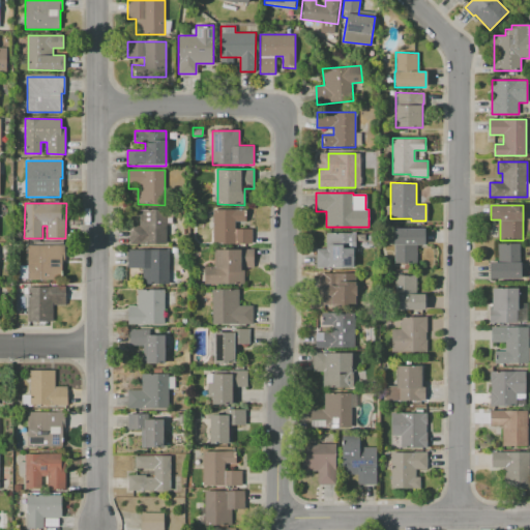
[(166,244),(129,244),(129,226),(139,226),(139,209),(166,210),(166,244)]
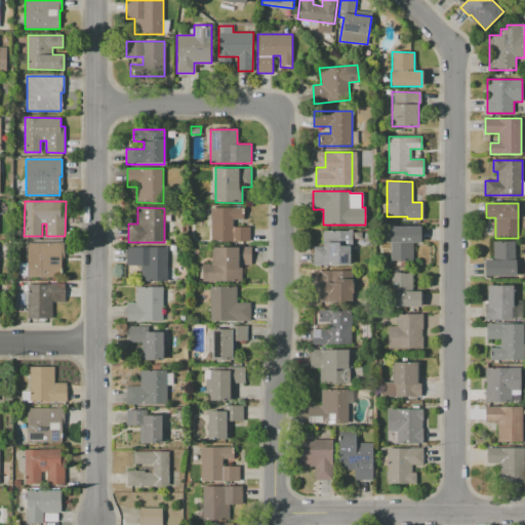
[(211,242),(211,207),(244,207),(244,219),(233,219),(233,227),(249,227),(249,242),(211,242)]
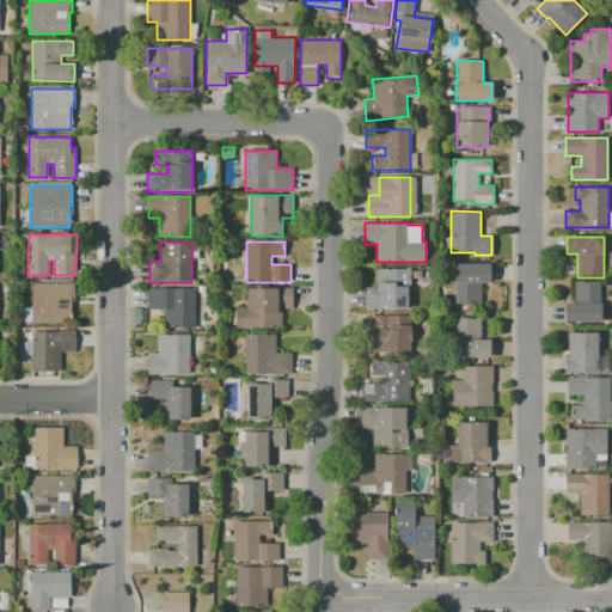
[(456,304),(456,282),(453,282),(453,264),(490,264),(490,282),(481,282),(481,304),(456,304)]
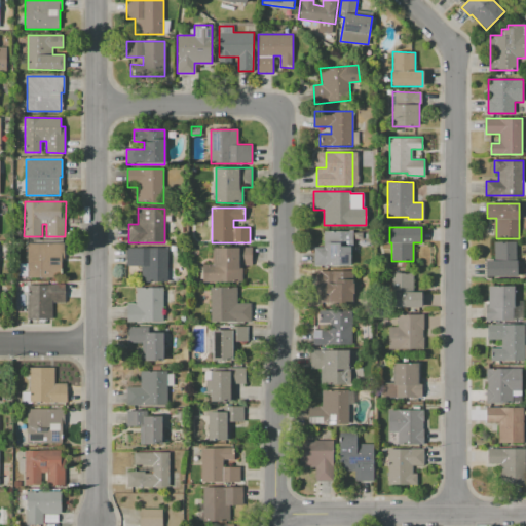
[(349,265),(313,265),(313,248),(324,248),(324,231),(353,231),(353,250),(350,250),(349,265)]
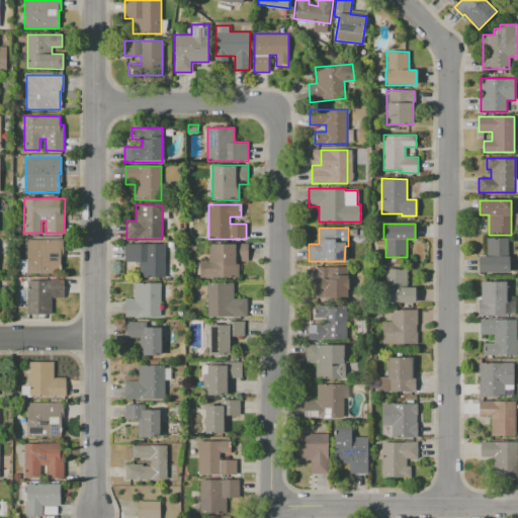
[(479,272),(479,257),(487,257),(487,239),(509,239),(509,272),(479,272)]
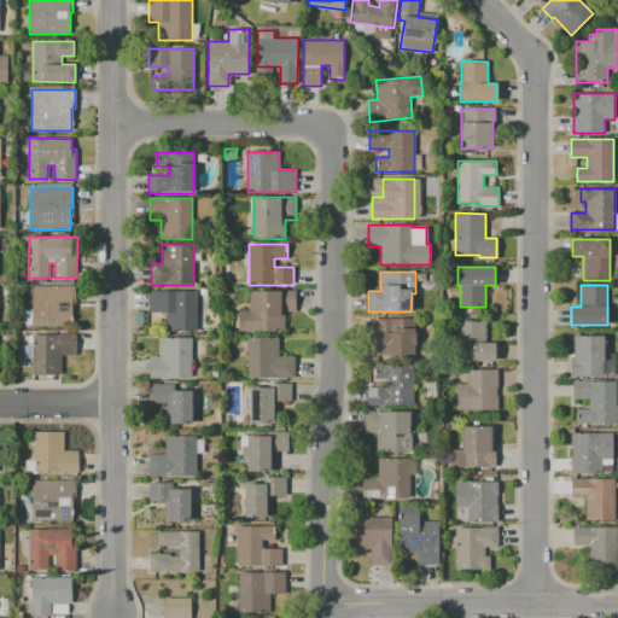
[(31,326),(31,324),(21,324),(21,309),(31,309),(33,286),(74,286),(74,312),(71,312),(71,326),(31,326)]
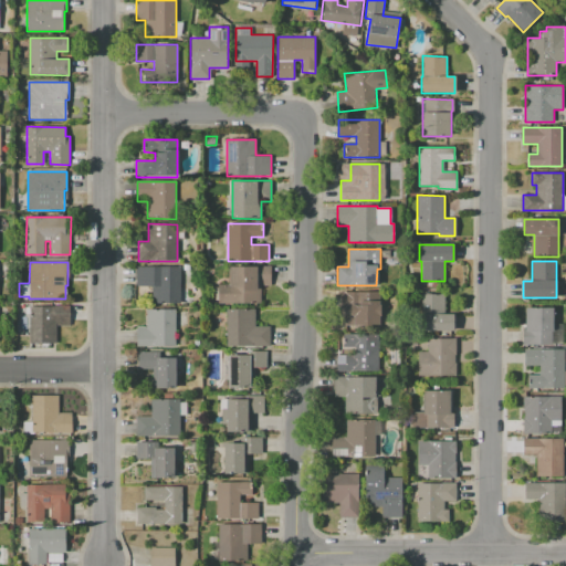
[(179,303),(153,303),(153,286),(136,286),(136,266),(180,266),(179,303)]
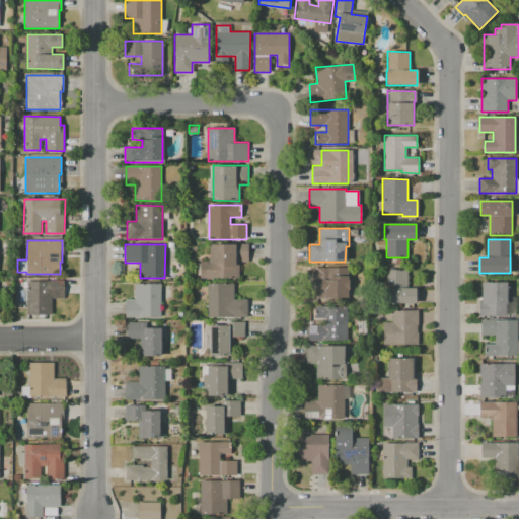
[(200,279),(200,261),(210,261),(210,244),(248,244),(248,262),(239,262),(239,279),(200,279)]
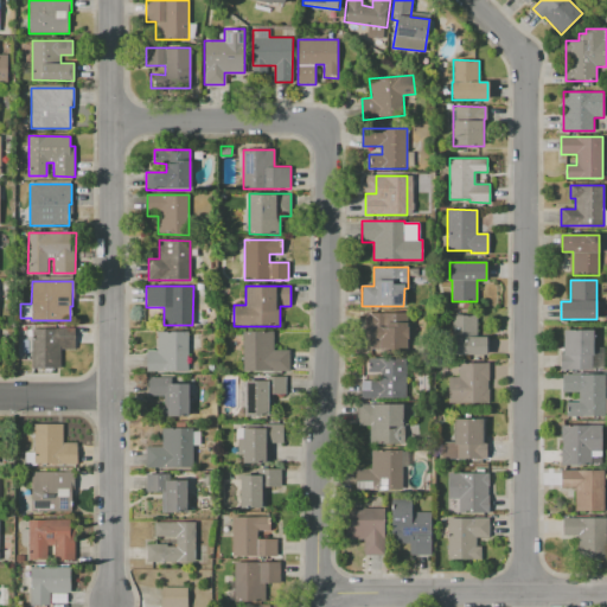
[(408,352),(376,352),(376,334),(365,334),(365,313),(408,313),(408,352)]
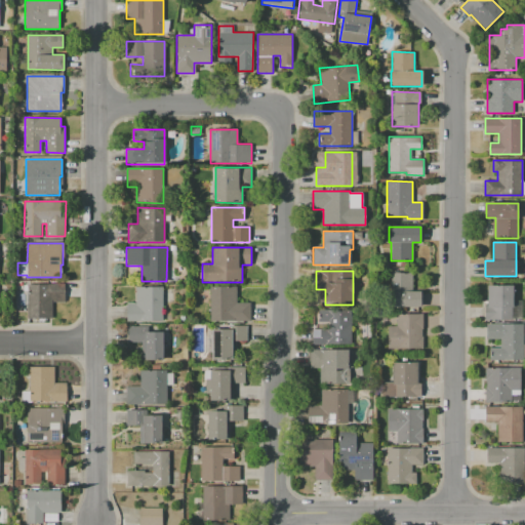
[(421,307),(391,307),(391,273),(412,273),(412,291),(421,291),(421,307)]
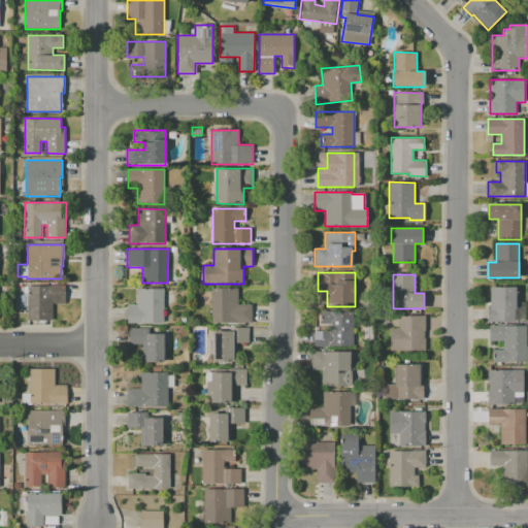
[(28,320),(28,286),(65,286),(65,303),(53,303),(53,320),(28,320)]
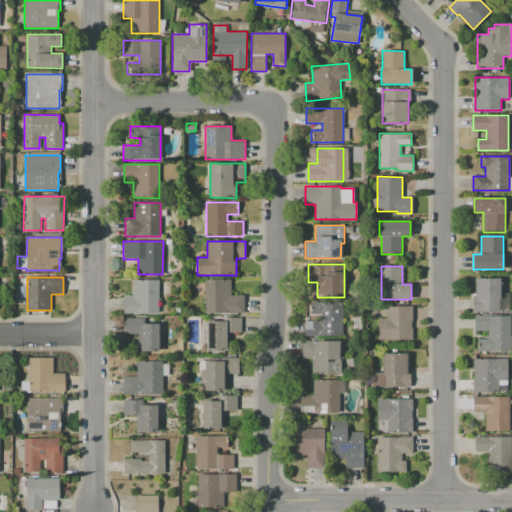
[(158,313),(123,313),(123,295),(132,295),(132,279),(158,279),(158,313)]
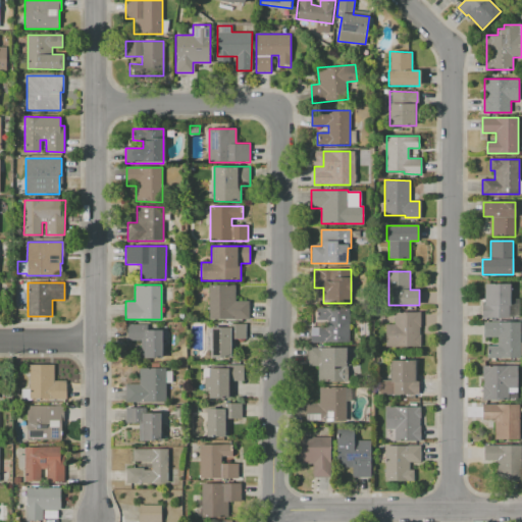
[(209,319),(209,284),(235,284),(235,301),(249,301),(249,319),(209,319)]
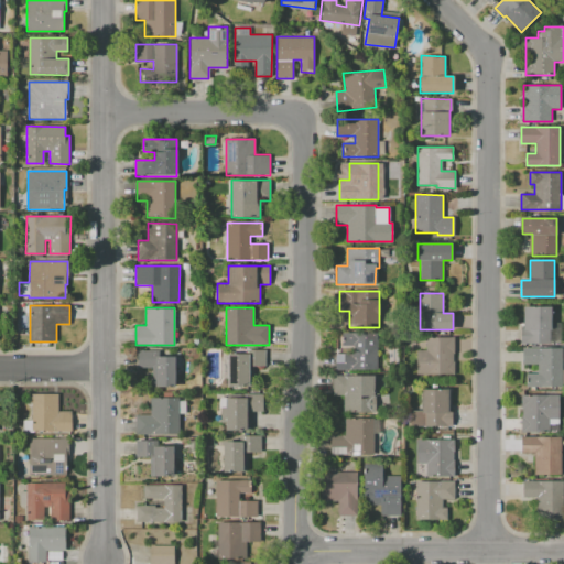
[(521,344),(521,327),(523,327),(523,307),(552,307),(552,324),(561,324),(561,344),(521,344)]
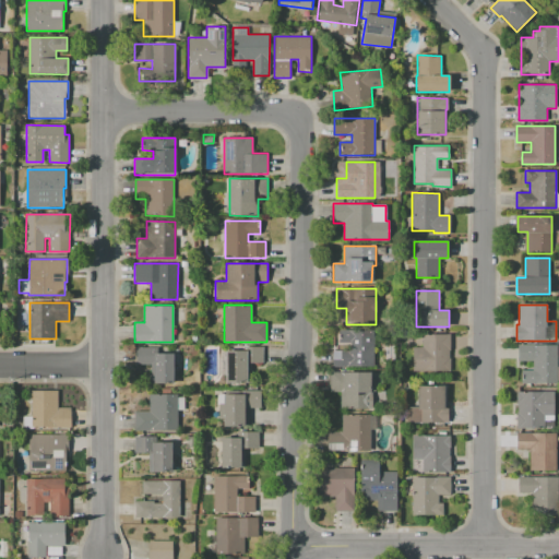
[(333,367),(333,351),(352,351),(352,343),(337,343),(337,330),(373,330),(373,367),(333,367)]
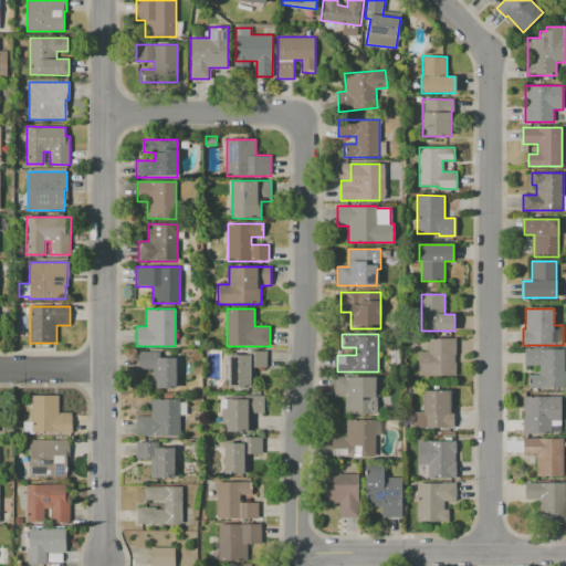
[(456,376),(418,376),(418,352),(428,352),(428,338),(456,338),(456,355),(454,355),(454,363),(456,363),(456,376)]
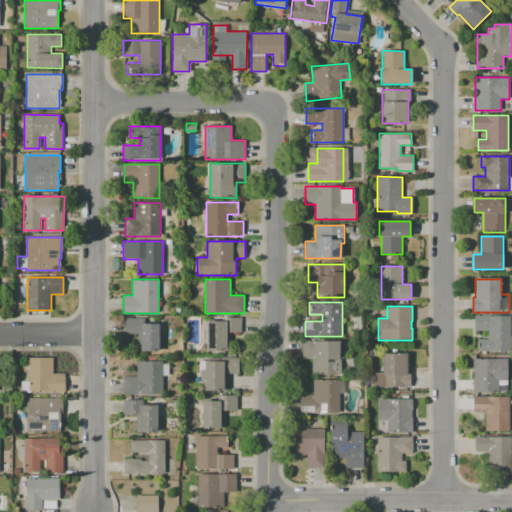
[(478,351),(478,338),(488,338),(488,330),(475,330),(475,316),(511,316),(511,336),(511,348),(511,351),(478,351)]
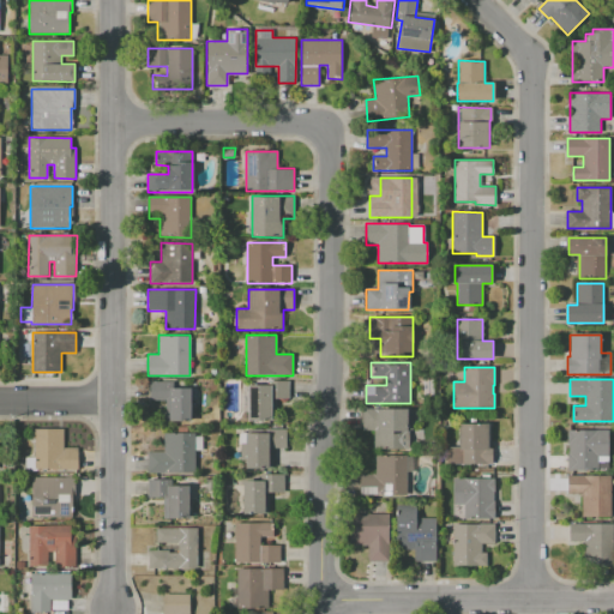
[(191,421),(169,421),(169,401),(149,401),(149,381),(172,381),(172,389),(191,389),(191,421)]
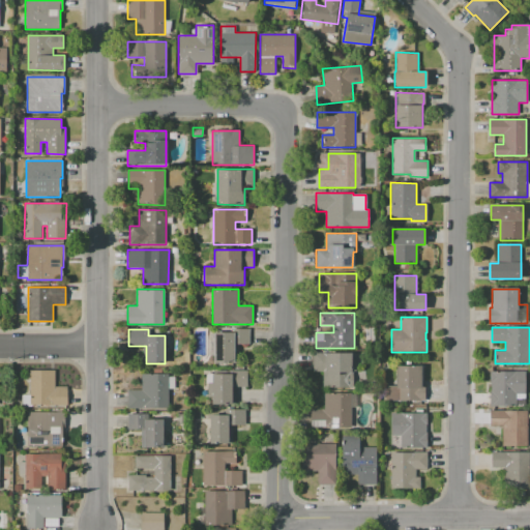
[(212,363),(212,332),(231,332),(231,329),(249,329),(249,345),(239,345),(239,363),(212,363)]
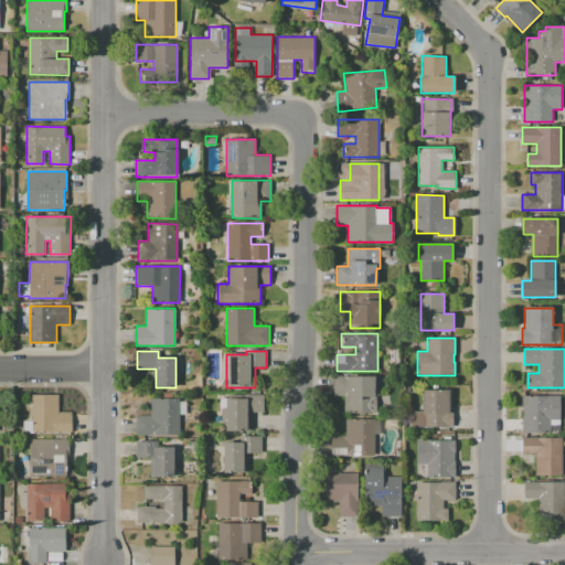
[(344,413),(344,395),(333,395),(334,376),(375,376),(374,397),(375,397),(375,413),(344,413)]
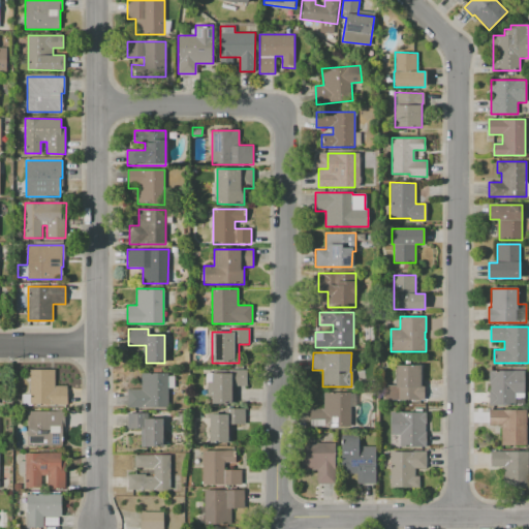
[(424,400),(384,400),(384,385),(396,385),(396,366),(422,366),(421,384),(424,384),(424,400)]
